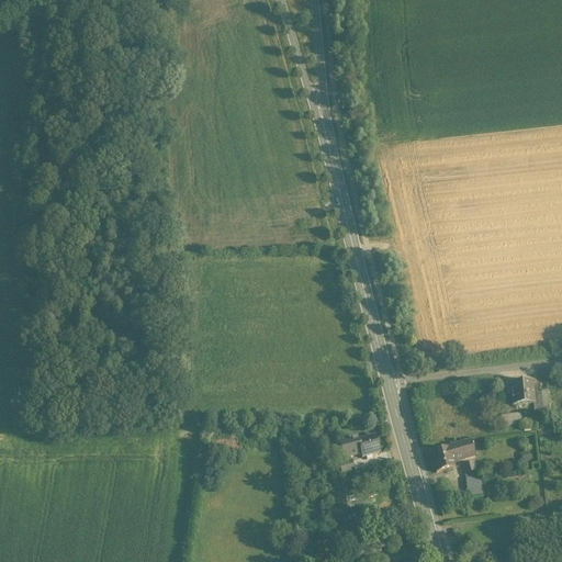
[(531,382),(510,384),(513,407),(526,406),(542,404),(541,393),(532,394),(531,382)]
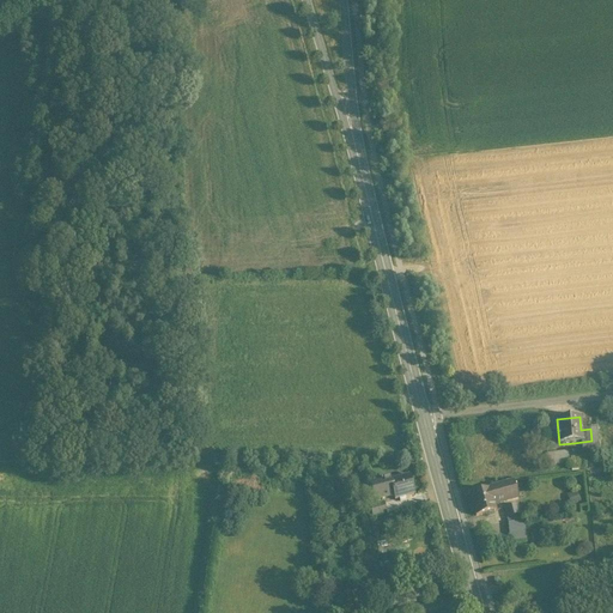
[(599,428),(590,429),(592,441),(592,447),(594,447),(594,449),(598,449),(596,447),(600,445),(599,428)]
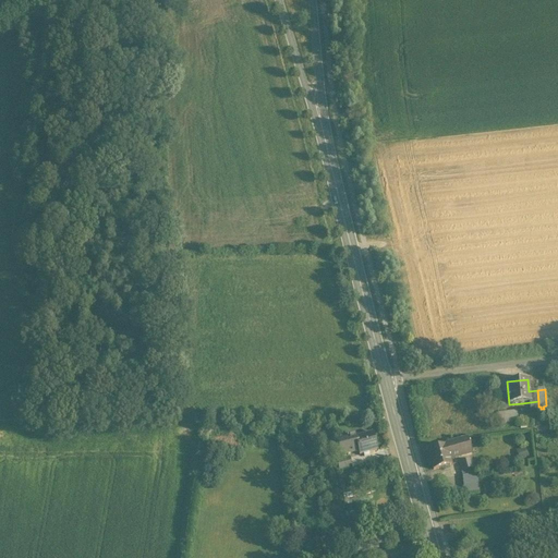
[(517,412),(497,413),(498,425),(518,423),(517,412)]
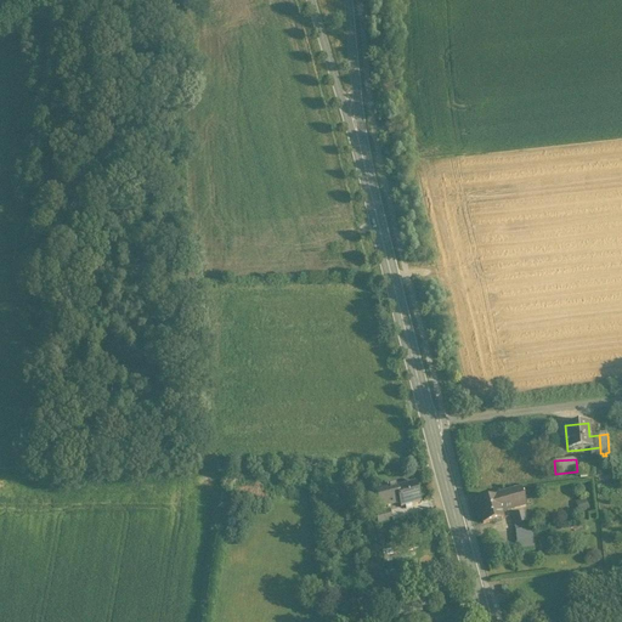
[(593,464),(578,465),(580,479),(594,478),(593,464)]
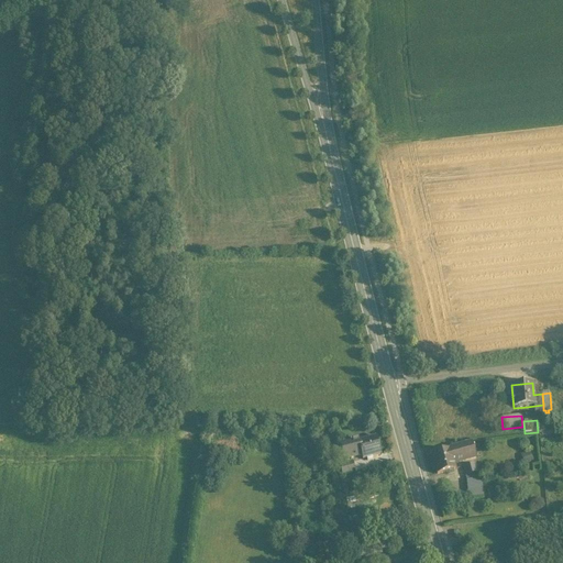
[(381,455),(376,438),(357,442),(360,452),(363,461),(381,455)]
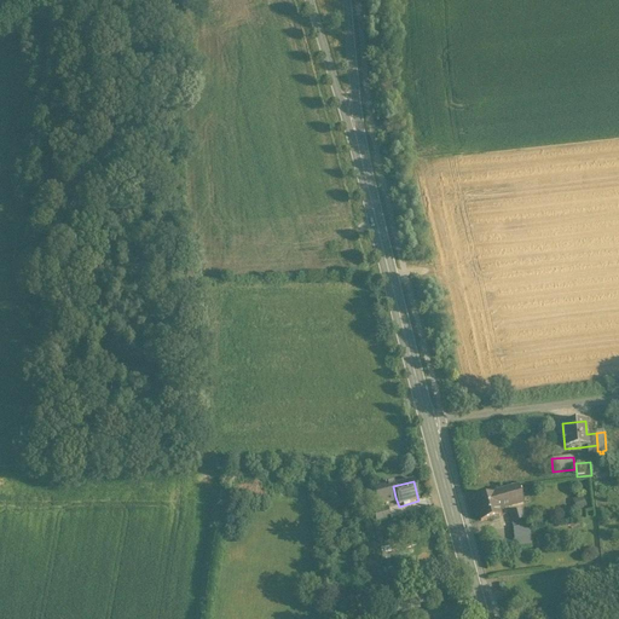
[(395,497),(393,486),(381,490),(385,501),(395,497)]
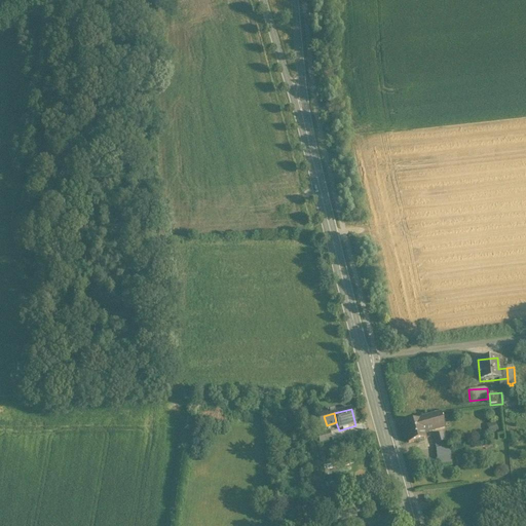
[(441,415),(420,421),(423,434),(444,428),(441,415)]
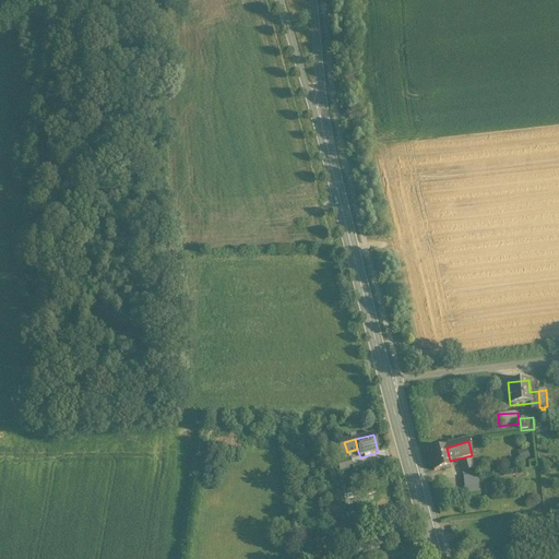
[(447,448),(428,452),(433,472),(452,467),(450,461),(447,448)]
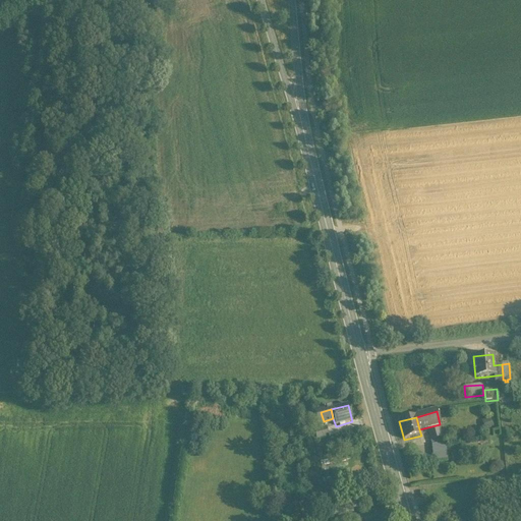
[(490,418),(482,421),(485,428),(493,426),(490,418)]
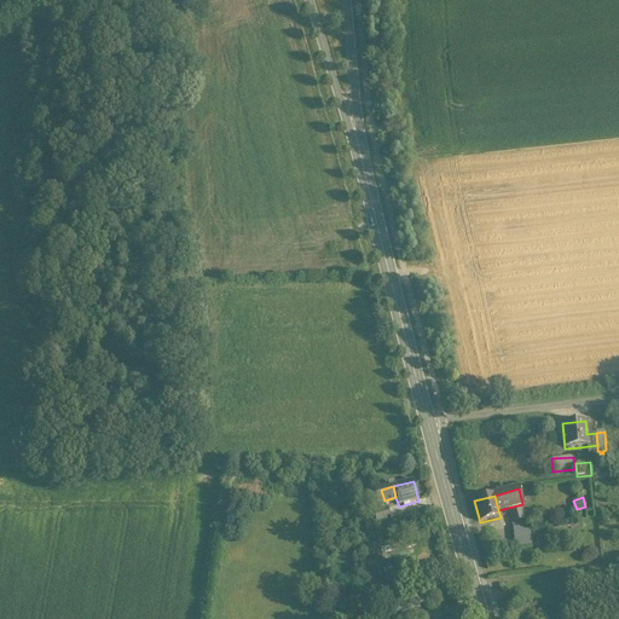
[(387,509),(375,513),(376,521),(389,518),(387,509)]
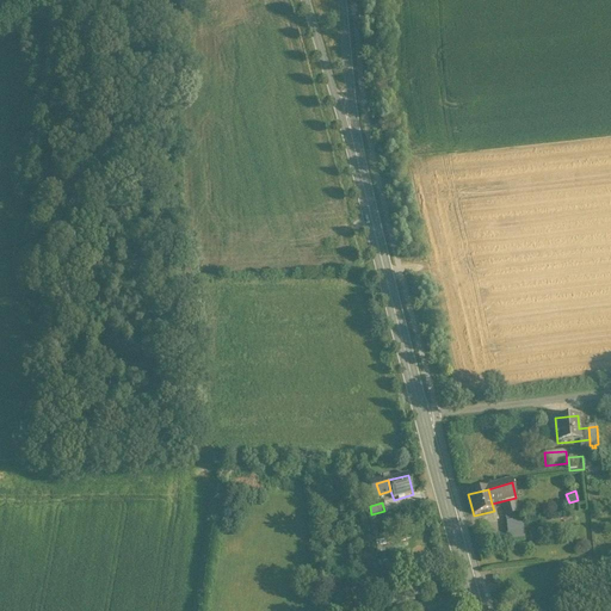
[(514,505),(503,507),(505,518),(518,514),(514,505)]
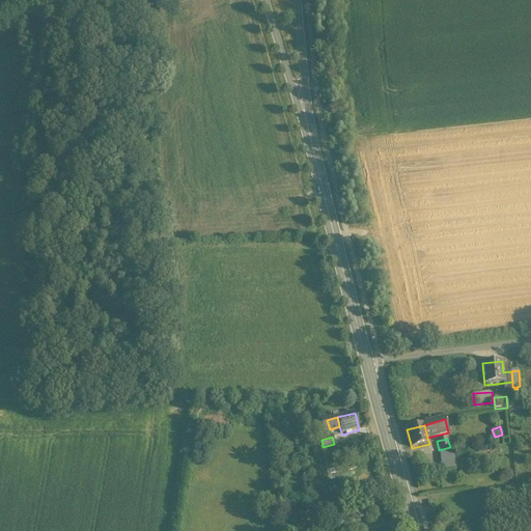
[(362,447),(355,449),(358,460),(365,458),(362,447)]
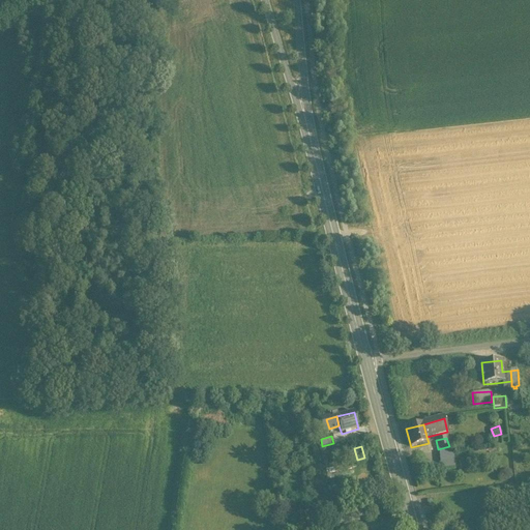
[(450,451),(440,453),(441,469),(454,468),(453,451),(450,451)]
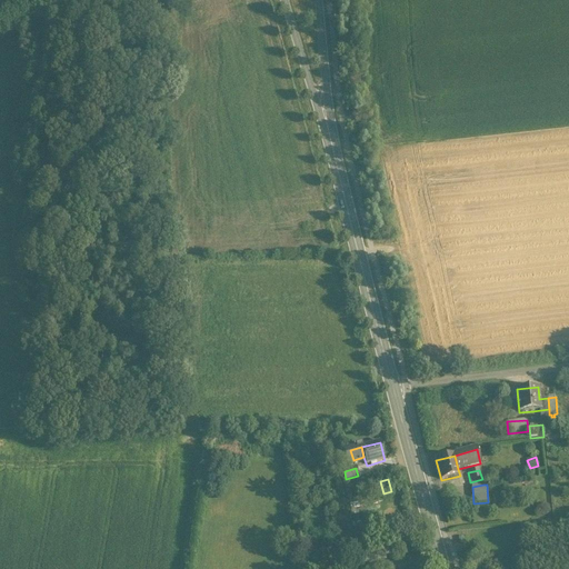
[(381,545),(360,549),(363,565),(385,560),(381,545)]
